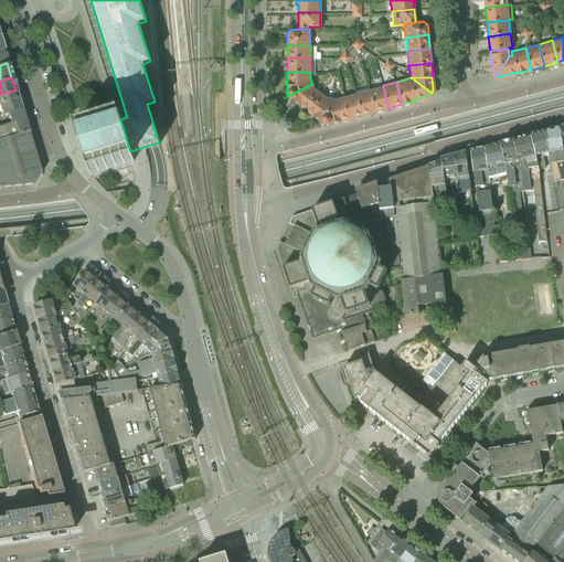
[(287,96),(306,110),(320,92),(315,87),(312,84),(287,96)]
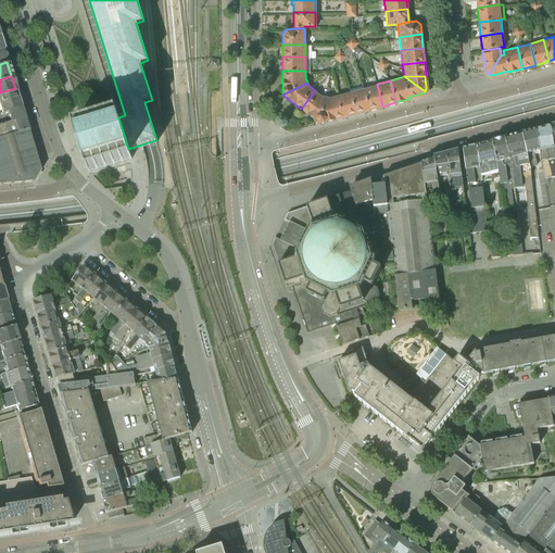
[(369,110),(382,107),(377,84),(364,87),(369,110)]
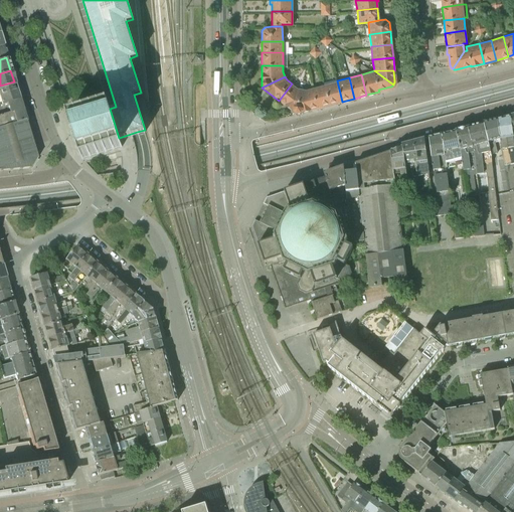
[(329,105),(342,102),(337,80),(323,84),(329,105)]
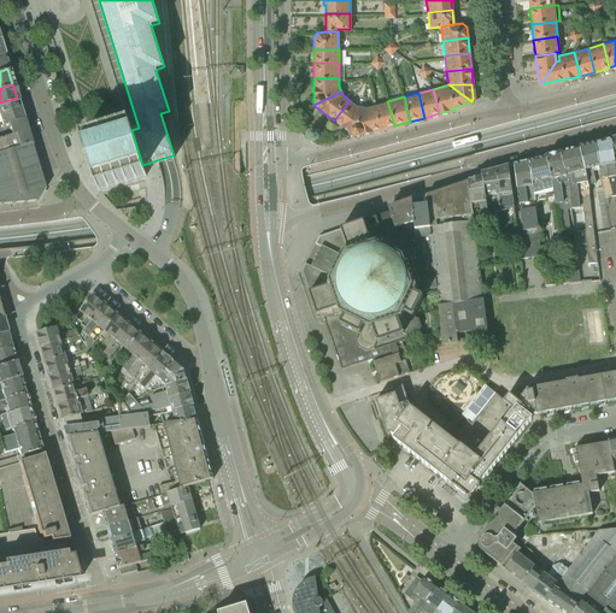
[(0,123),(23,116),(17,98),(0,102),(0,123)]
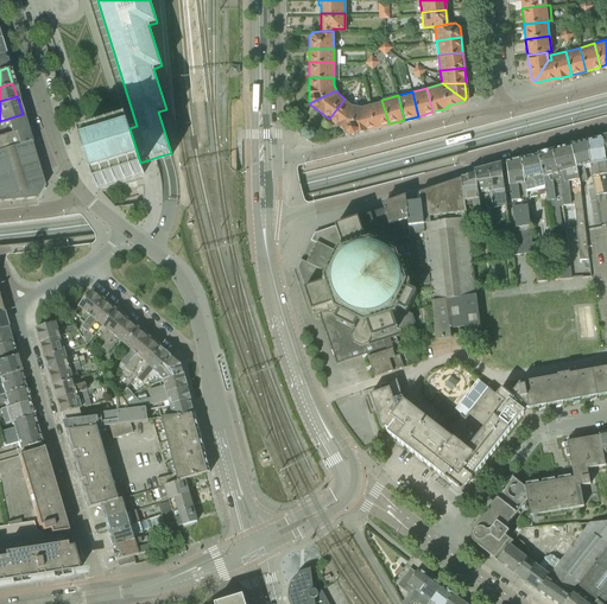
[(345,99),(329,119),(349,134),(356,105),(351,103),(345,99)]
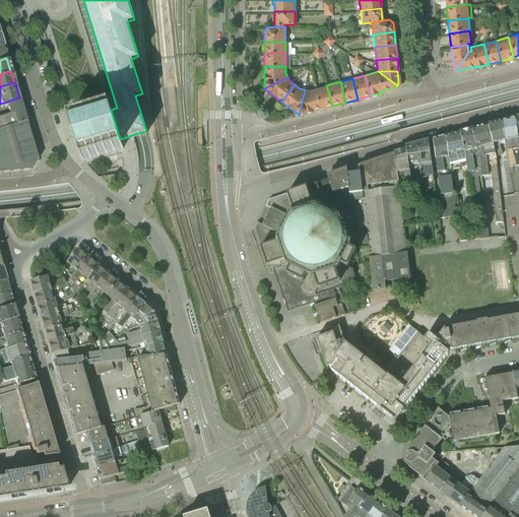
[(320,109),(332,106),(326,85),(314,88),(320,109)]
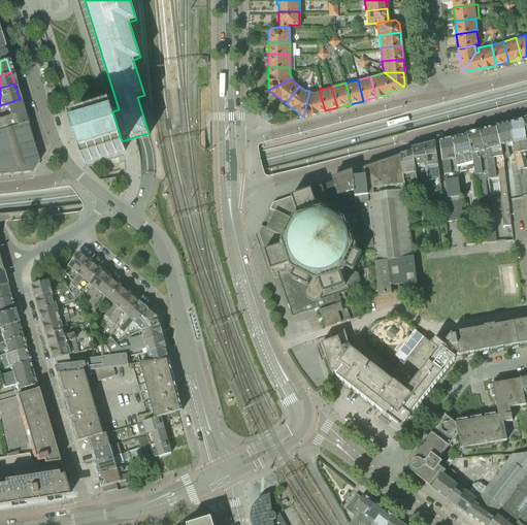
[(303,117),(325,110),(319,90),(313,92),(309,91),(303,117)]
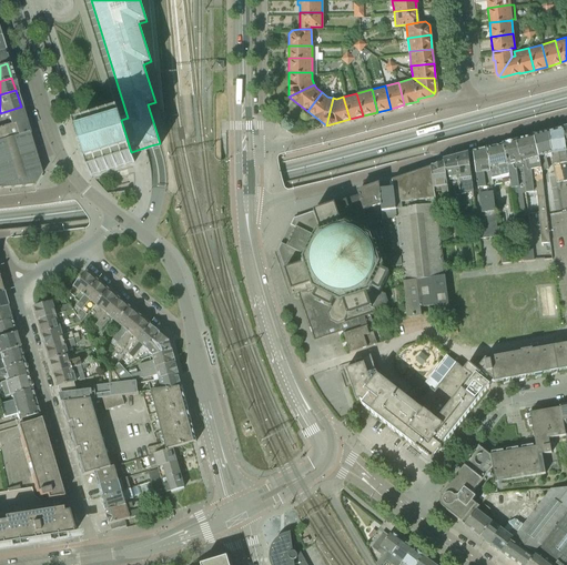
[(0,185),(34,182),(41,172),(21,107),(0,113),(0,185)]
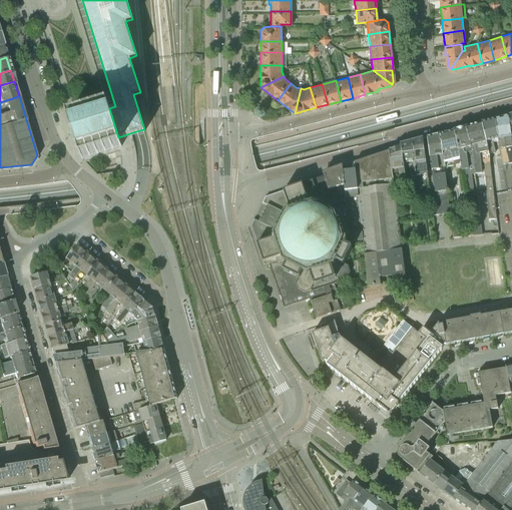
[(120,143),(118,137),(109,108),(88,114),(69,120),(80,156),(120,143)]
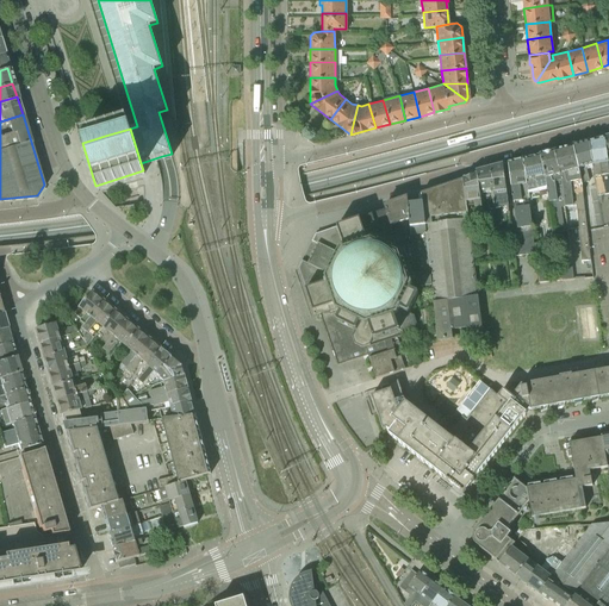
[(588,139),(591,163),(594,181),(602,180),(601,173),(608,172),(607,160),(603,136),(588,139)]
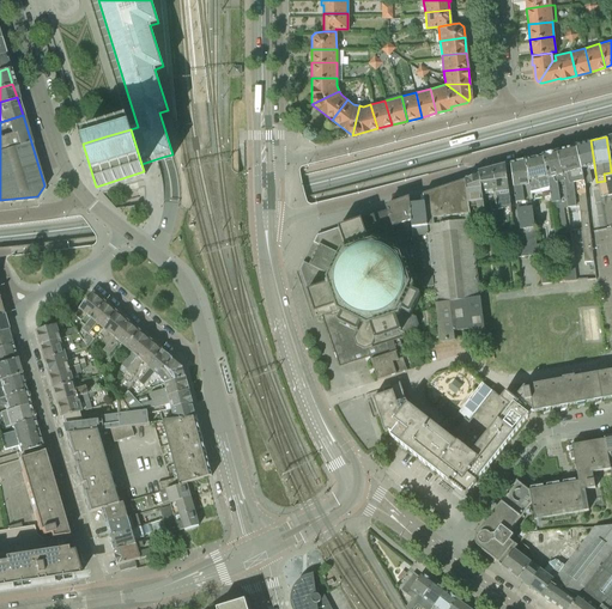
[(588,165),(594,164),(591,140),(575,145),(585,181),(592,180),(588,165)]
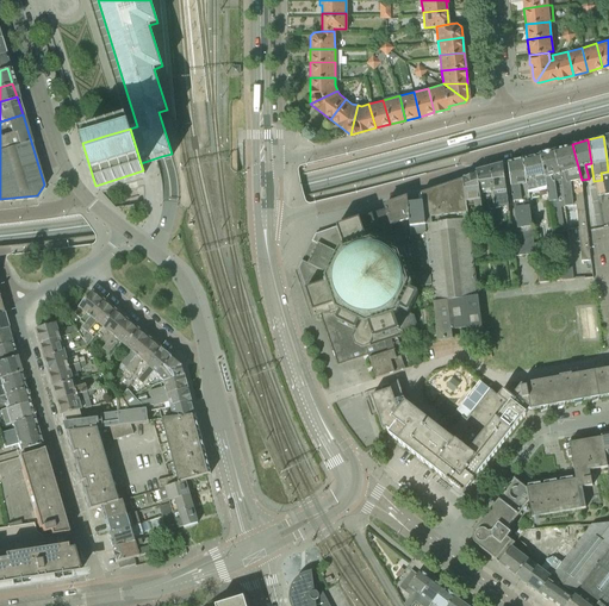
[(561,182),(564,204),(564,206),(566,226),(577,225),(580,258),(590,257),(589,244),(586,229),(582,180),(572,144),(571,142),(553,147),(553,149),(561,182)]
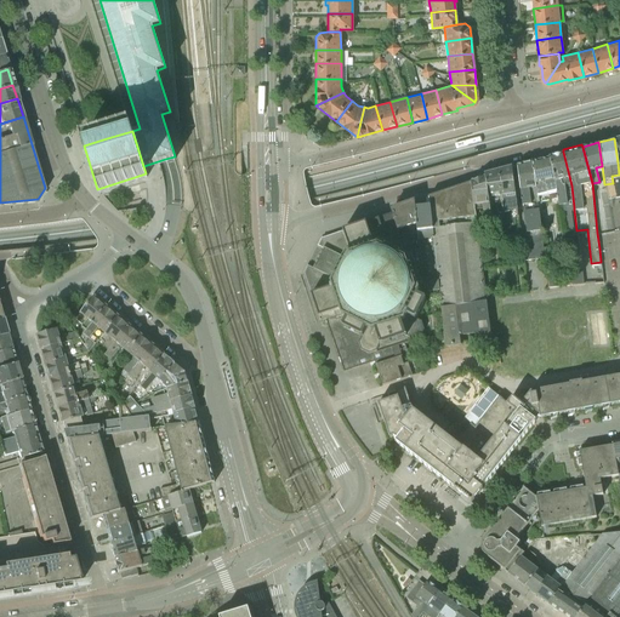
[(570,207),(574,207),(572,186),(563,152),(549,155),(557,195),(558,204),(559,211),(561,211),(563,228),(573,227),(570,207)]
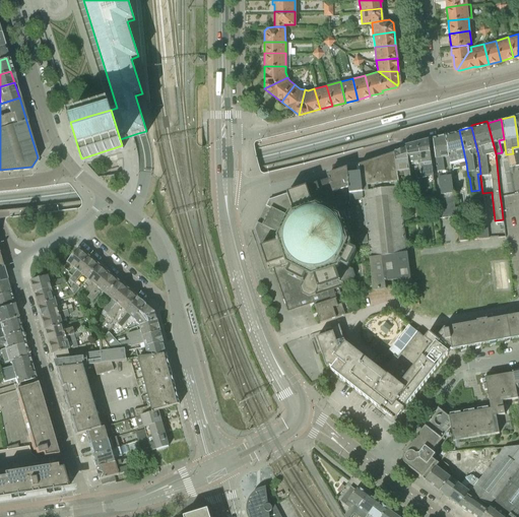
[(451,168),(466,164),(459,130),(449,132),(449,131),(446,132),(446,133),(445,133),(449,167),(451,167),(451,168)]
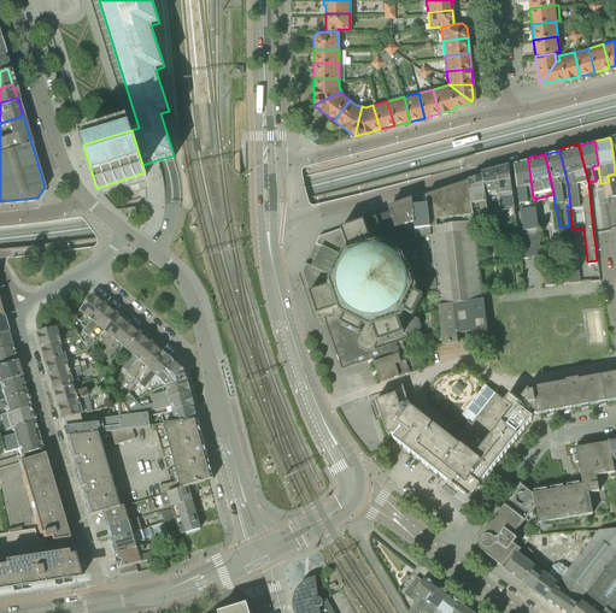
[(516,228),(517,236),(520,258),(528,257),(541,254),(538,228),(534,206),(534,199),(533,198),(528,158),(512,163),(517,201),(518,201),(522,228),(516,228)]
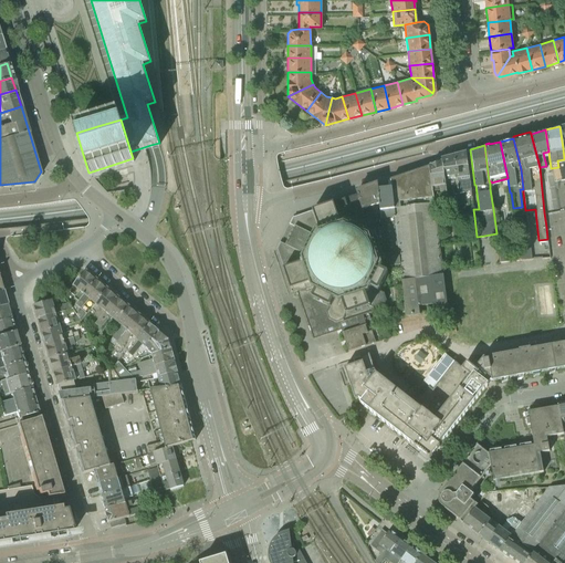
[(464,197),(471,196),(466,150),(454,154),(459,191),(464,190),(464,197)]
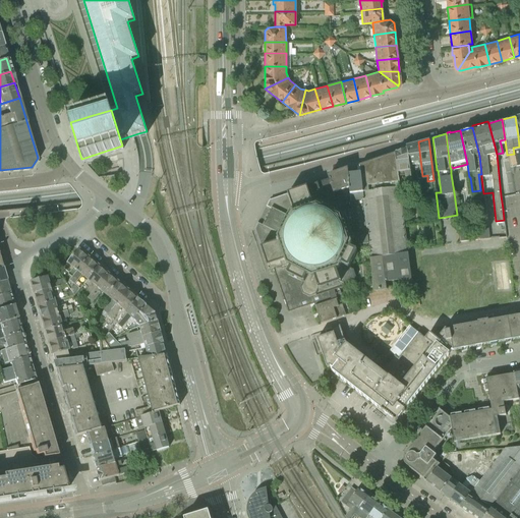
[(416,177),(422,176),(418,141),(406,145),(406,147),(410,169),(415,168),(416,177)]
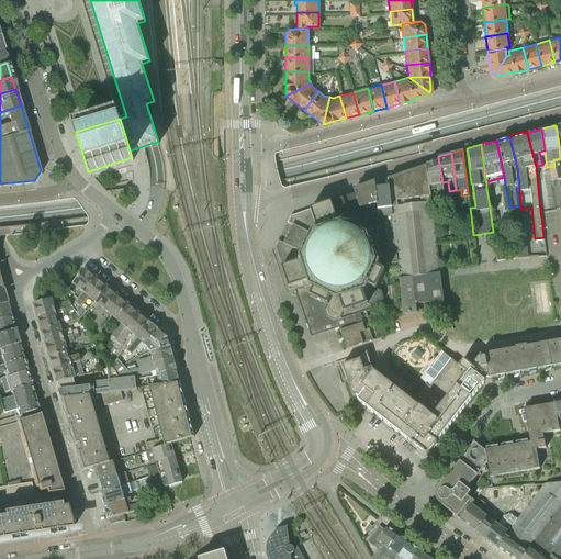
[(439,266),(430,193),(437,192),(444,191),(442,182),(438,158),(426,163),(404,170),(386,176),(388,185),(402,312),(415,310),(415,302),(432,300),(433,308),(444,306),(439,266)]
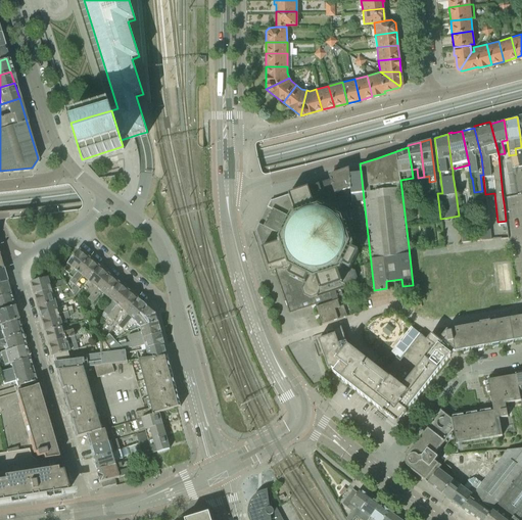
[(347,168),(335,172),(329,174),(330,178),(331,177),(341,210),(342,209),(345,211),(345,213),(348,211),(347,209),(348,209),(341,190),(350,187),(348,174),(347,168)]
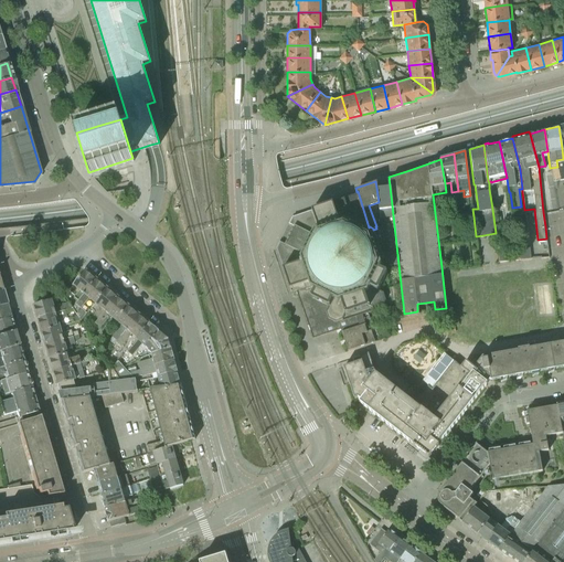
[(379,202),(386,269),(386,271),(391,316),(404,314),(390,186),(376,188),(378,192),(379,202)]
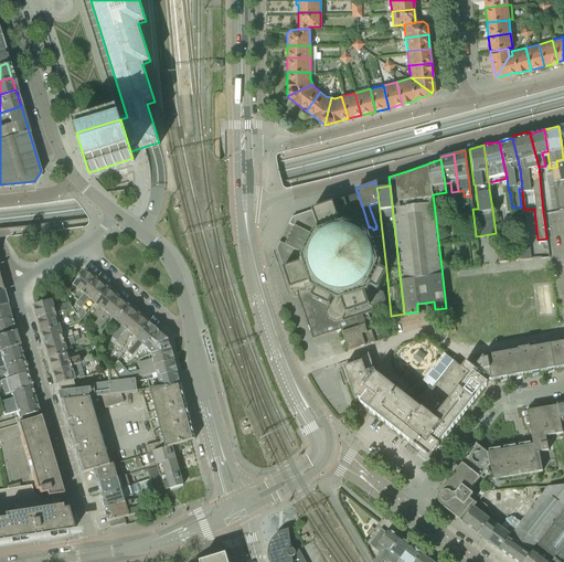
[(378,287),(386,271),(386,269),(380,266),(380,265),(379,264),(381,262),(380,257),(383,256),(373,230),(373,229),(370,226),(369,228),(358,191),(357,192),(294,213),(293,213),(291,216),(290,215),(286,225),(291,228),(285,242),(278,239),(276,245),(276,246),(277,247),(291,289),(297,287),(298,288),(297,288),(312,336),(340,327),(343,338),(371,329),(371,327),(366,329),(364,322),(365,322),(365,324),(383,321),(382,305),(385,297),(382,289),(378,288),(378,287)]
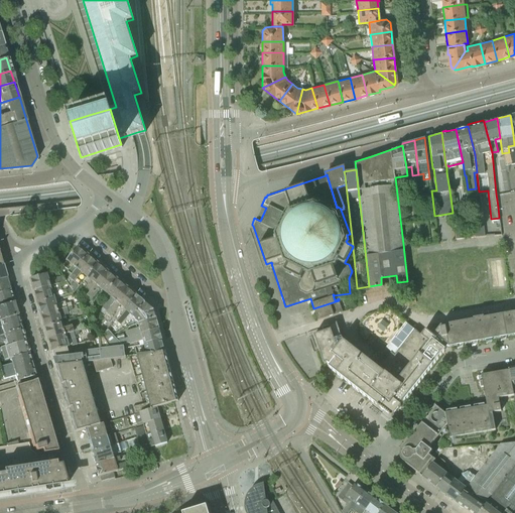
[(473,235),(484,234),(482,217),(471,218),(473,235)]
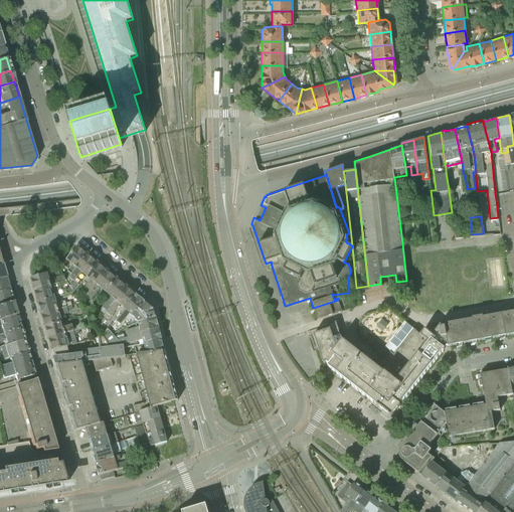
[(470,217),(461,218),(463,235),(472,234),(470,217)]
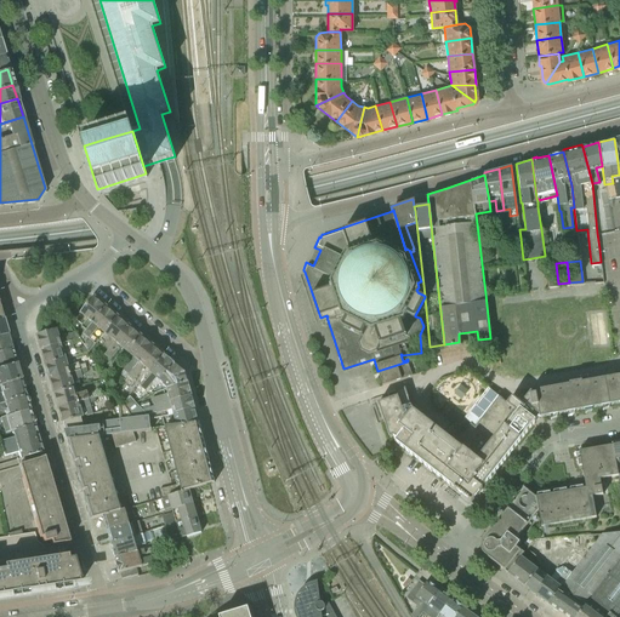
[(556,263),(545,264),(547,285),(558,284),(556,263)]
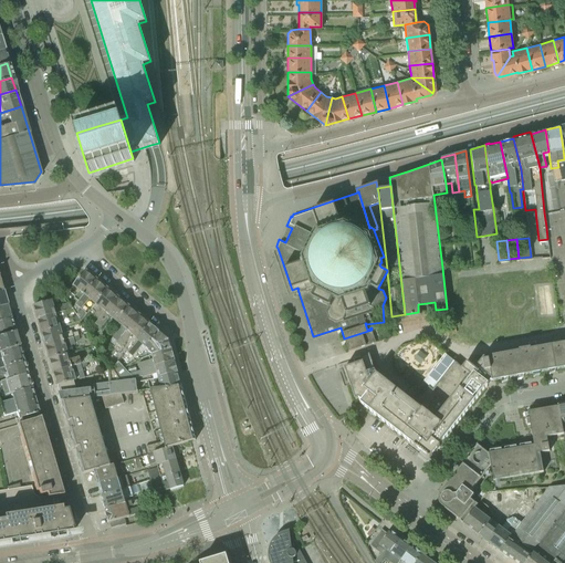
[(67,300),(69,300),(73,305),(95,278),(84,268),(72,283),(73,284),(73,283),(79,288),(67,300)]
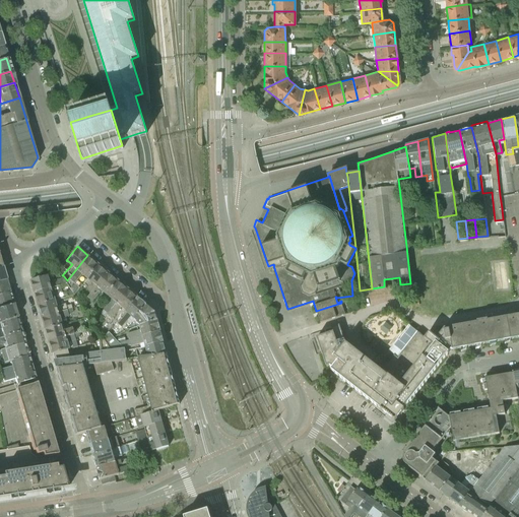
[(82,272),(86,276),(98,263),(87,255),(67,280),(71,284),(82,272)]
